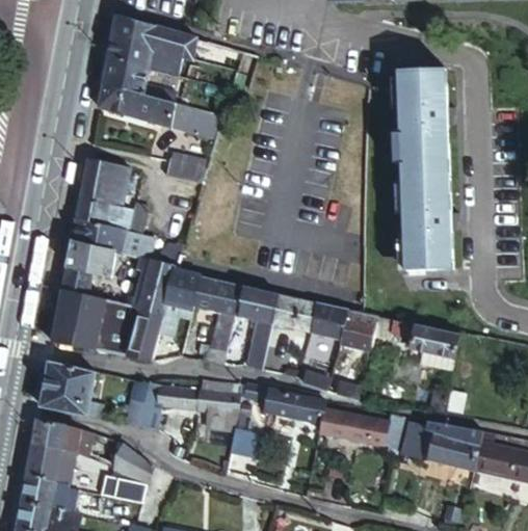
[(193,35),(113,14),(109,35),(150,47),(179,54),(188,56),(193,35)]
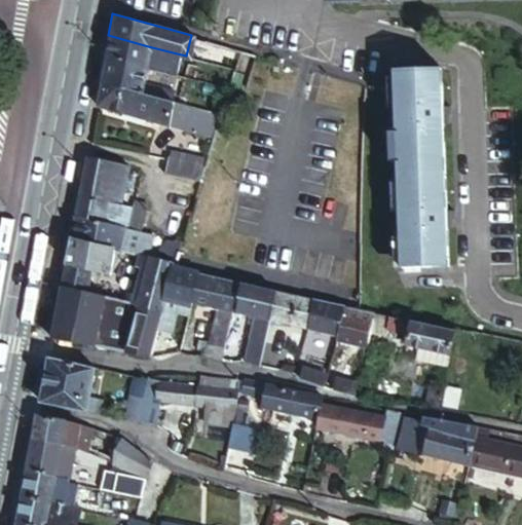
[(148,46),(108,35),(105,53),(145,65),(148,46)]
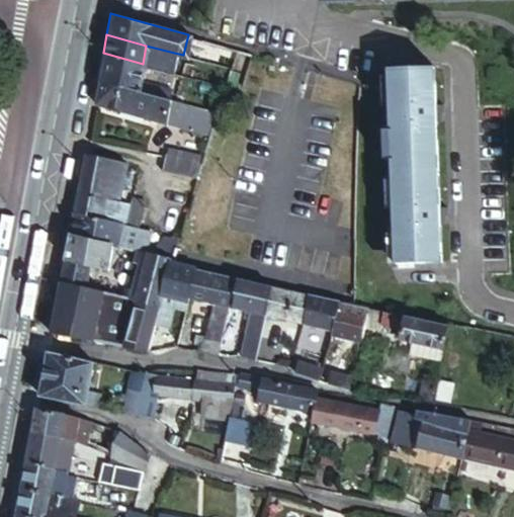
[(169,71),(174,53),(146,46),(143,64),(169,71)]
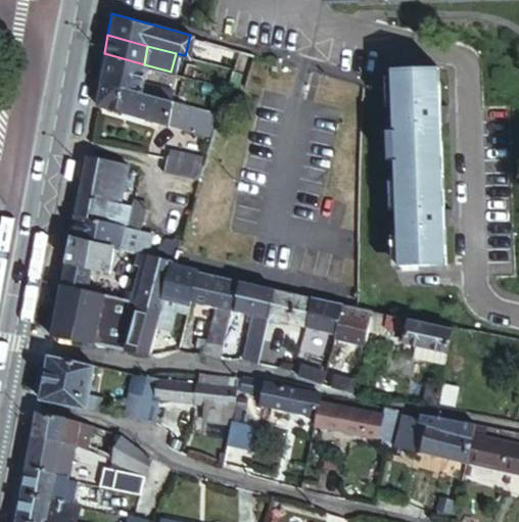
[(144,64),(104,53),(99,80),(138,89),(141,79),(144,64)]
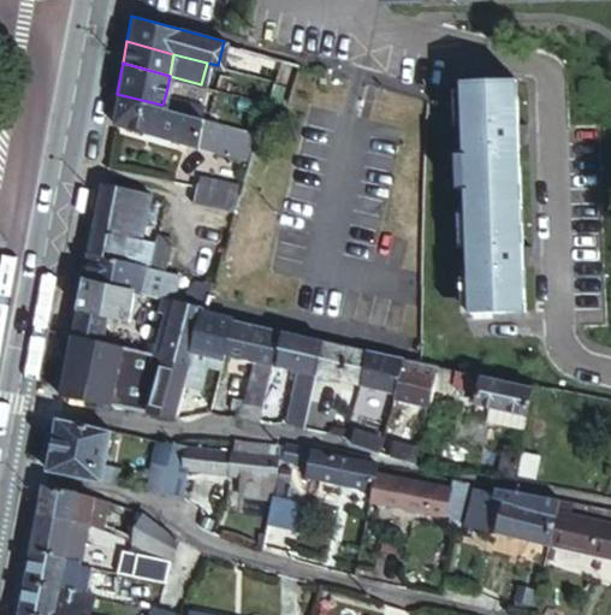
[(466,81),(470,203),(518,201),(514,81),(466,81)]
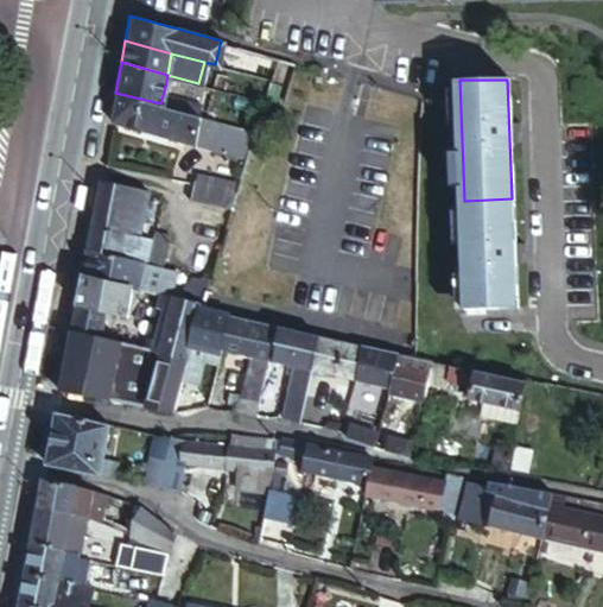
[(160,103),(200,113),(200,101),(164,92),(160,103)]
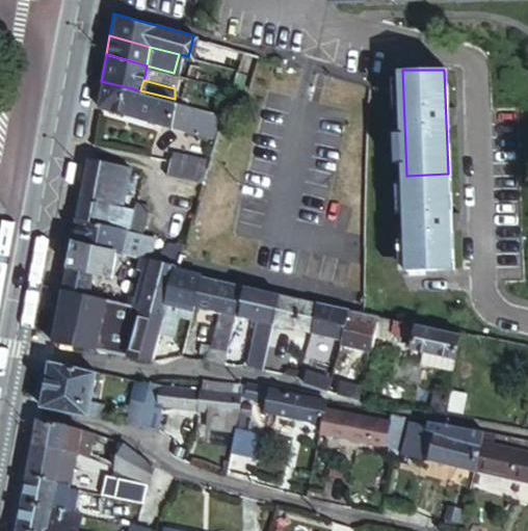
[(140,90),(101,81),(97,105),(168,124),(170,113),(175,99),(140,90)]
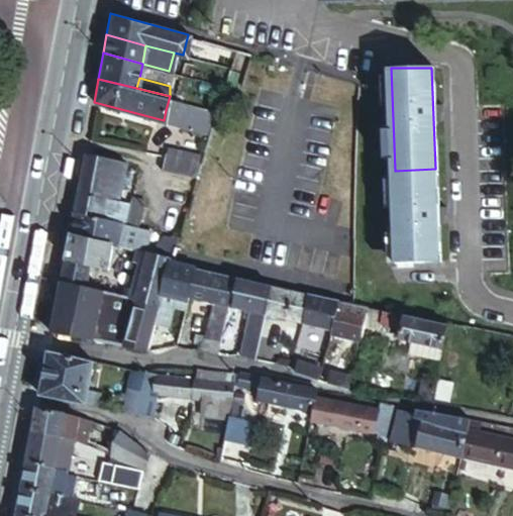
[(166,110),(209,122),(212,113),(213,106),(170,96),(166,110)]
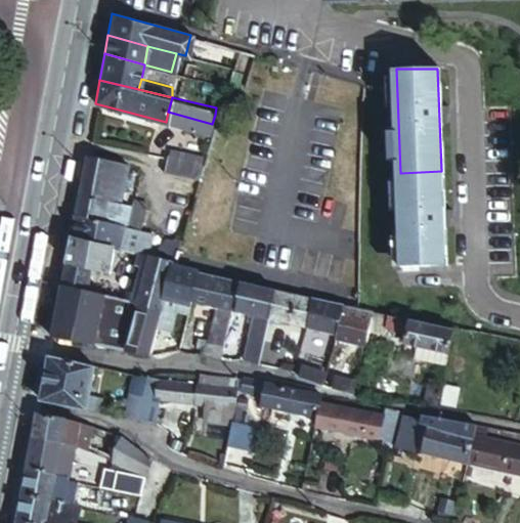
[(216,107),(215,115),(228,119),(230,105),(218,102),(216,107)]
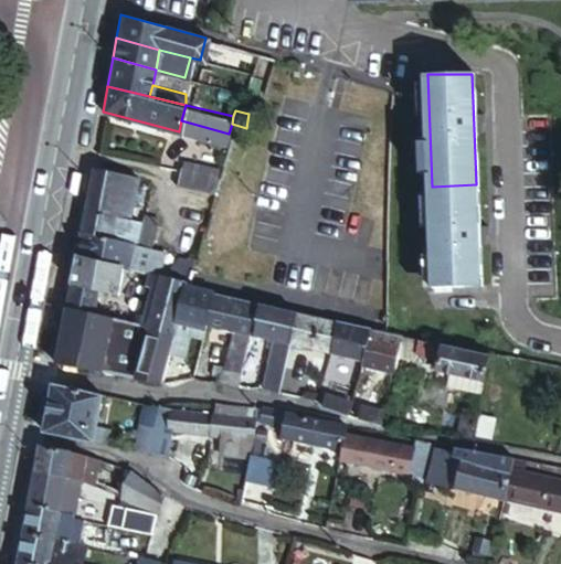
[(181,120),(179,131),(226,144),(229,134),(181,120)]
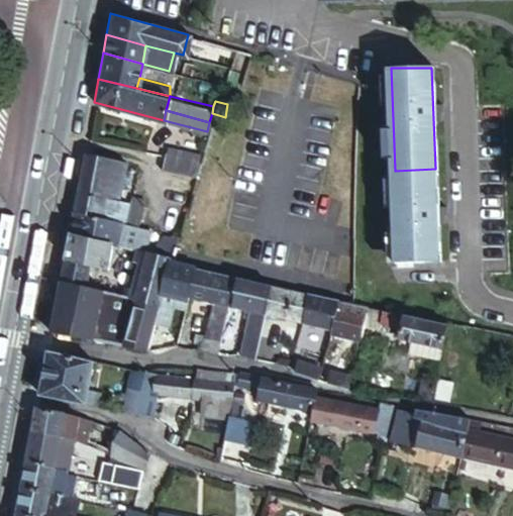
[(122,162),(84,152),(73,212),(112,221),(114,209),(122,162)]
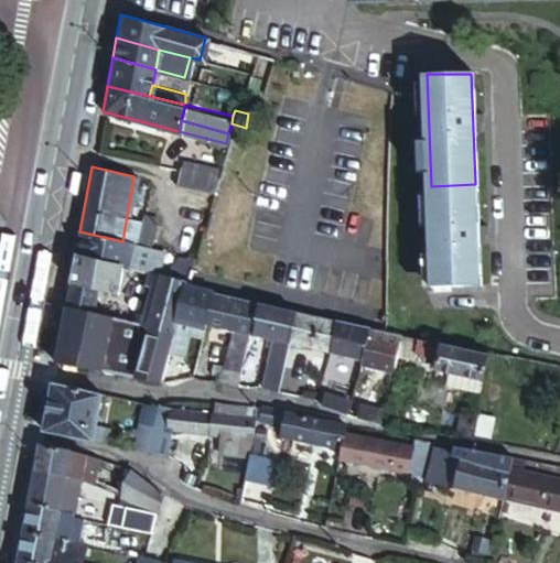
[(176,179),(215,186),(217,175),(179,168),(176,179)]
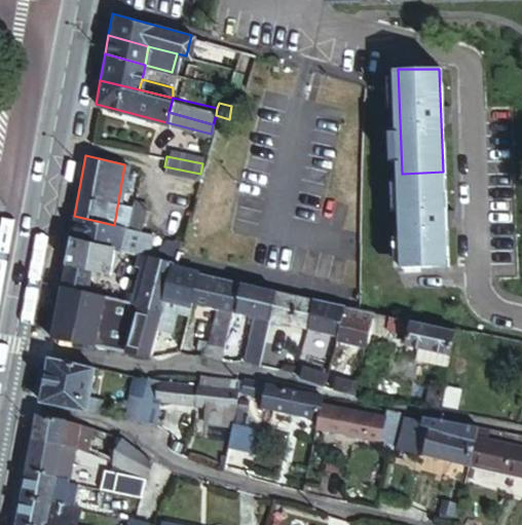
[(164,166),(163,173),(198,180),(200,174),(164,166)]
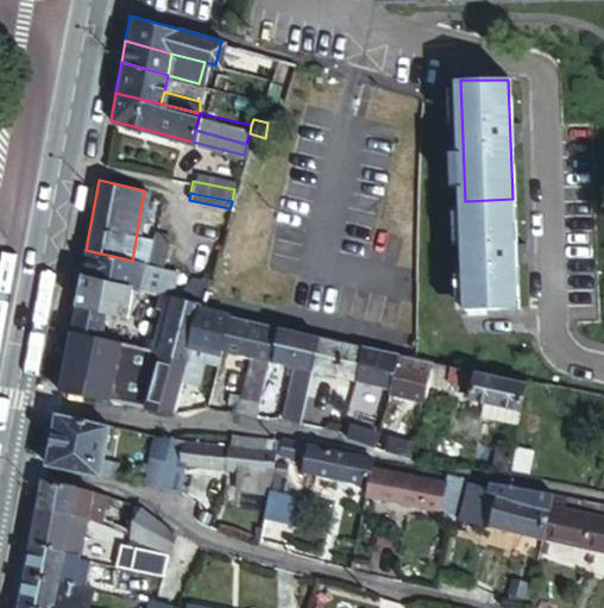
[(513,199),(465,201),(469,307),(516,307),(513,199)]
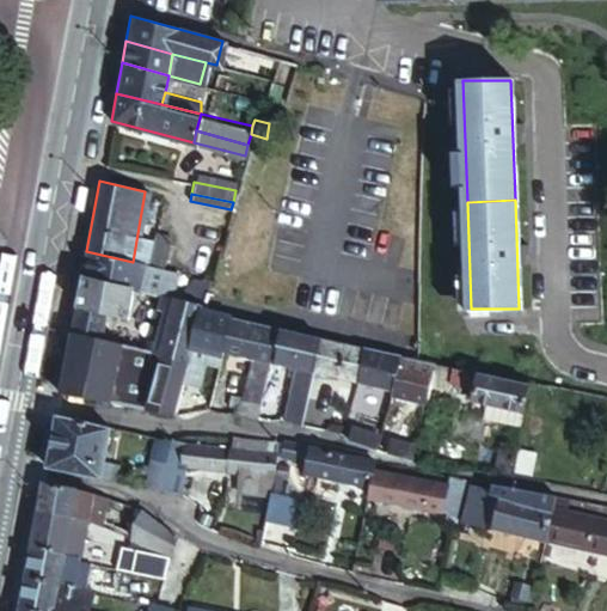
[(149,249),(146,266),(148,267),(165,269),(166,261),(169,243),(151,239),(149,249)]
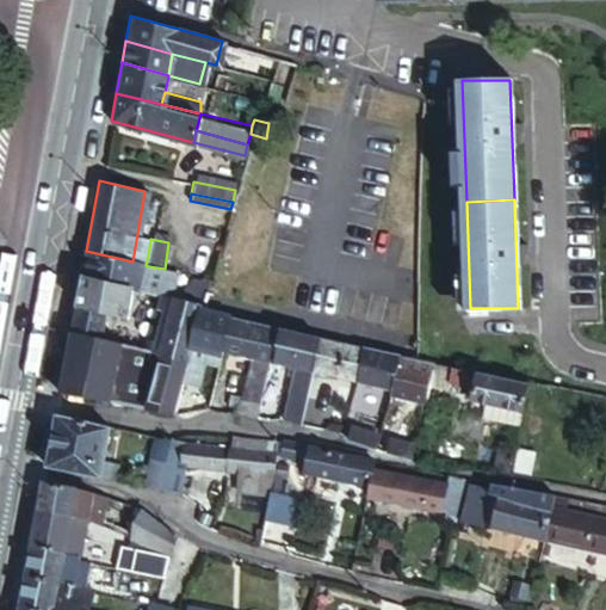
[(135,247),(133,262),(146,265),(149,248),(135,247)]
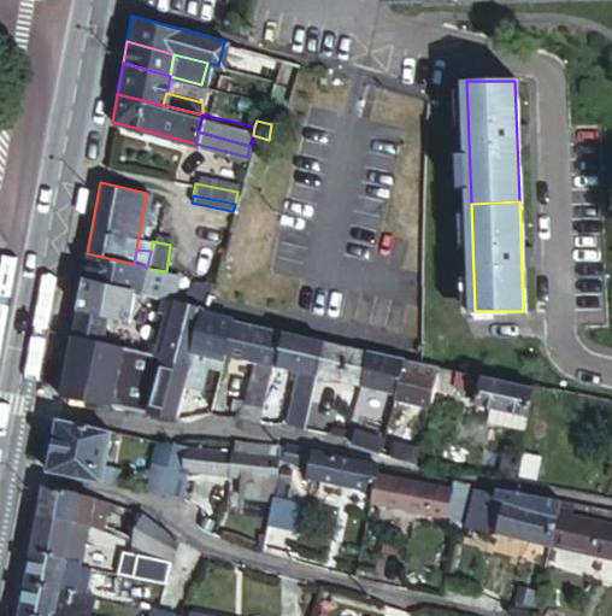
[(134,264),(87,253),(83,279),(130,289),(143,293),(149,269),(147,268),(134,264)]
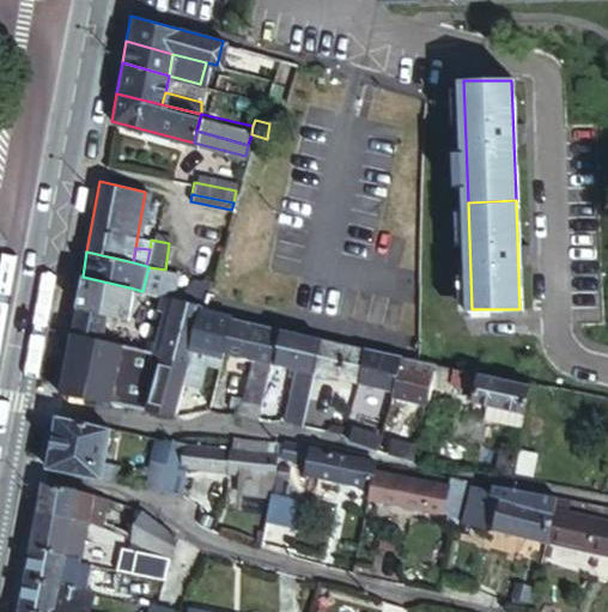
[(166,261),(165,270),(178,273),(180,264),(166,261)]
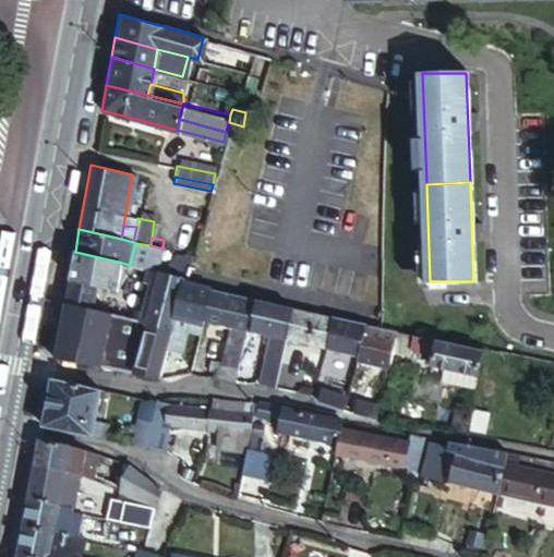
[(176,251),(169,275),(185,279),(188,279),(192,265),(194,255),(176,251)]
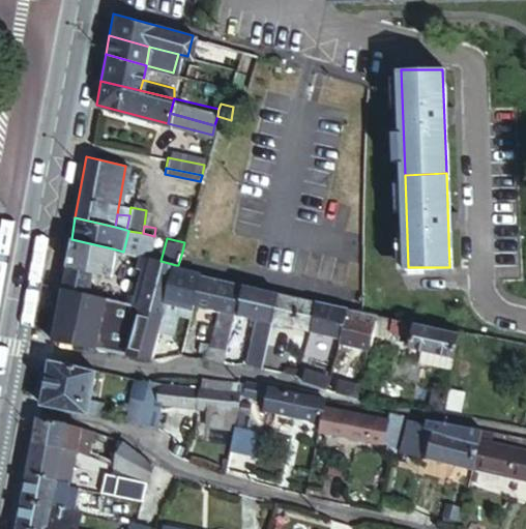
[(112,248),(71,239),(65,265),(88,270),(107,273),(112,248)]
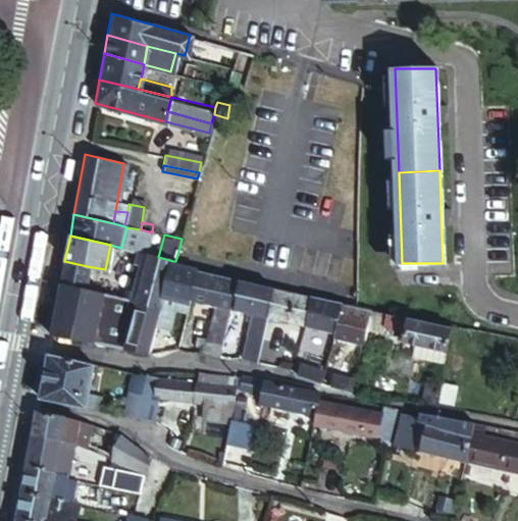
[(137,252),(121,248),(119,258),(135,261),(137,252)]
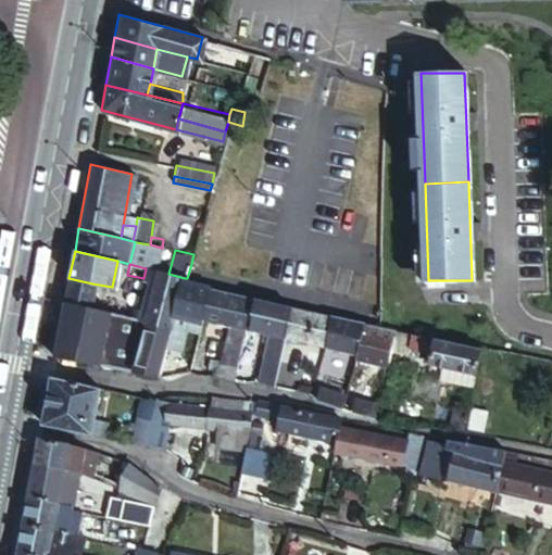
[(191,264),(187,278),(187,280),(211,288),(214,269),(191,264)]
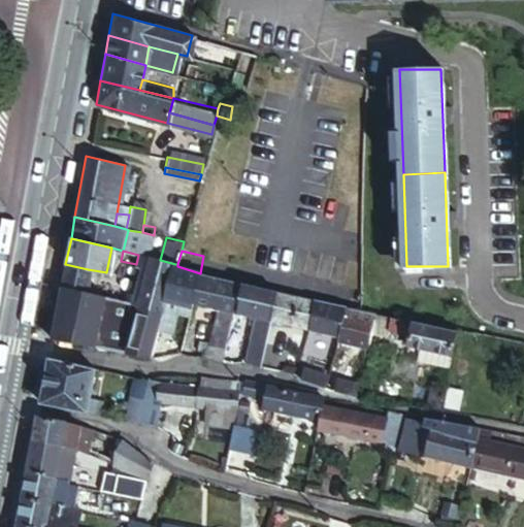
[(136,264),(146,266),(150,257),(138,255),(136,264)]
